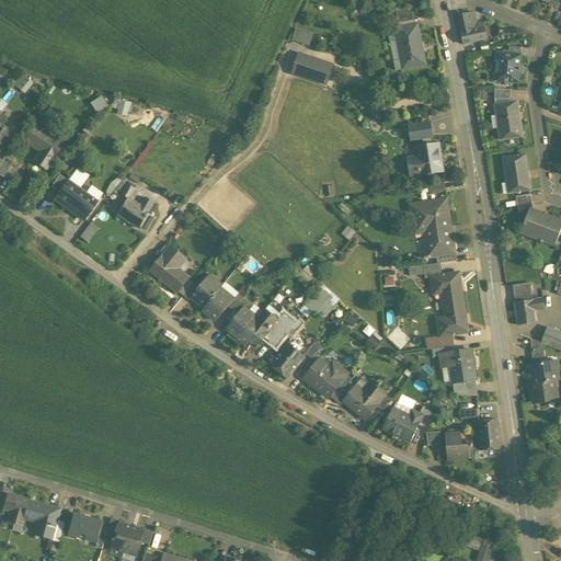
[(412,12),(395,8),(398,25),(414,22),(412,12)]
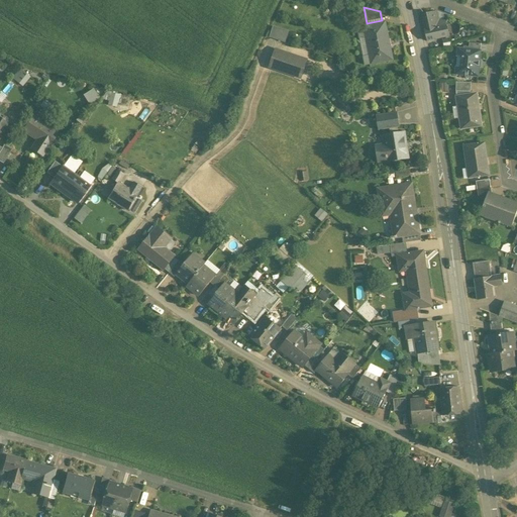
[(436,12),(422,15),(424,23),(438,20),(436,12)]
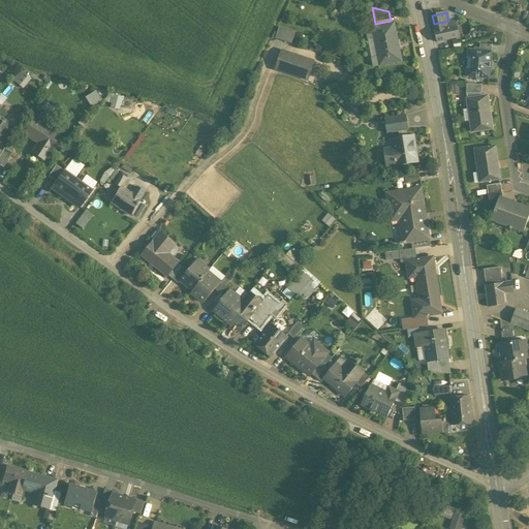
[(448,21),(434,24),(438,41),(459,37),(455,20),(448,21)]
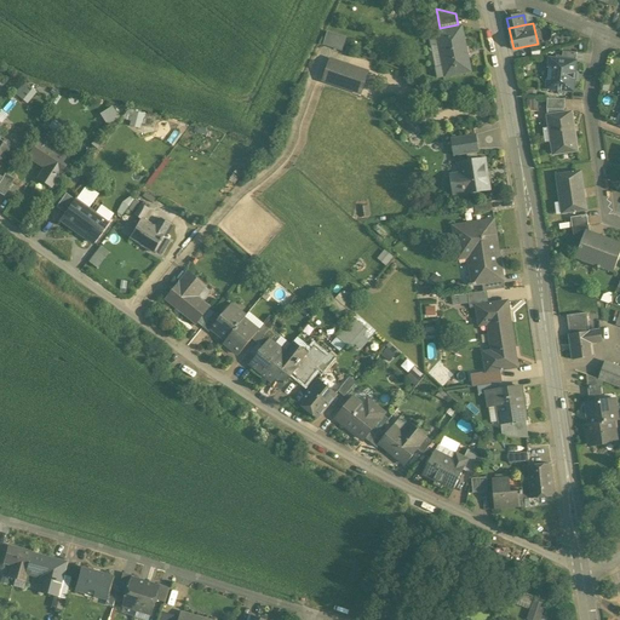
[(461,26),(436,30),(436,33),(429,34),(438,78),(470,72),(461,26)]
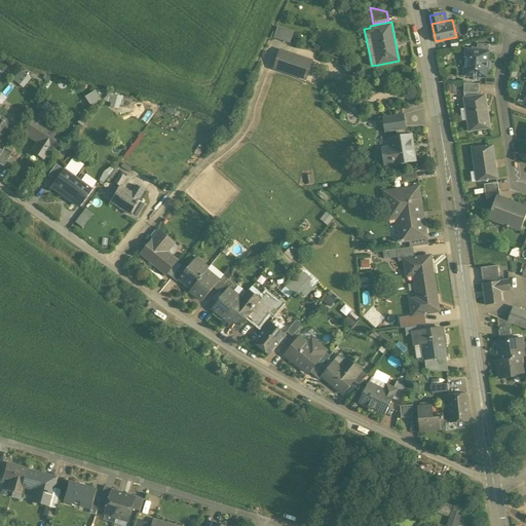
[(275,37),(292,43),(296,31),(279,26),(275,37)]
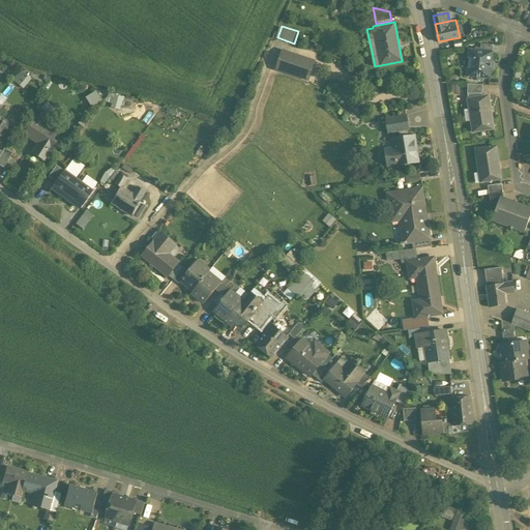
[(303,33),(299,45),(304,46),(308,35),(303,33)]
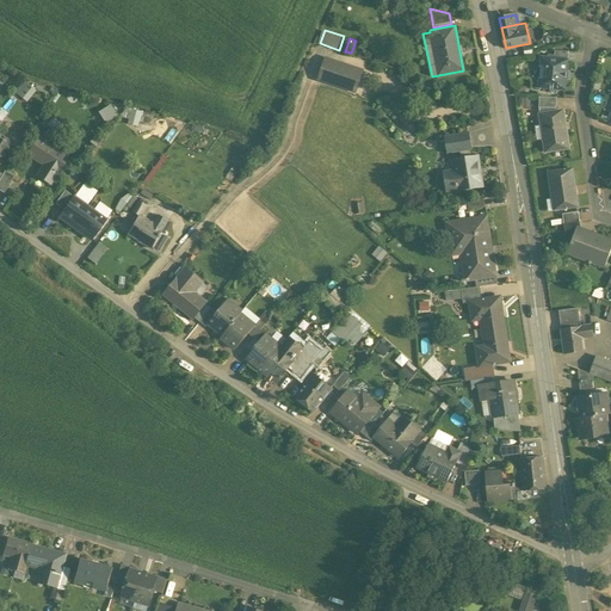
[(548,59),(542,59),(538,87),(565,91),(568,61),(555,60),(555,56),(548,55),(548,59)]
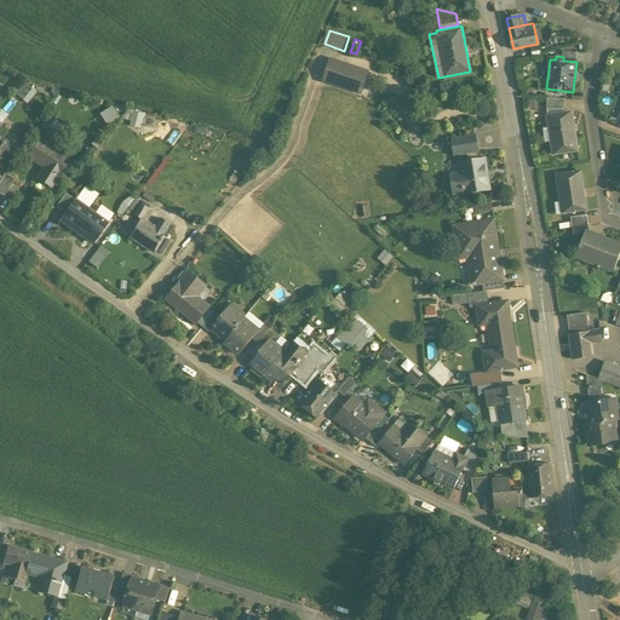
[(367,73),(332,62),(326,80),(360,92),(367,73)]
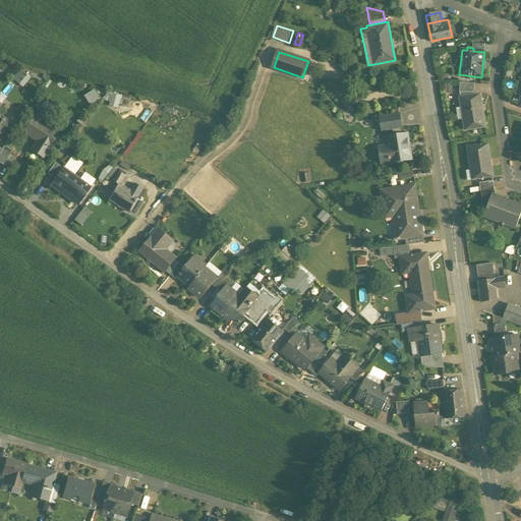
[(23,73),(16,82),(22,87),(30,77),(23,73)]
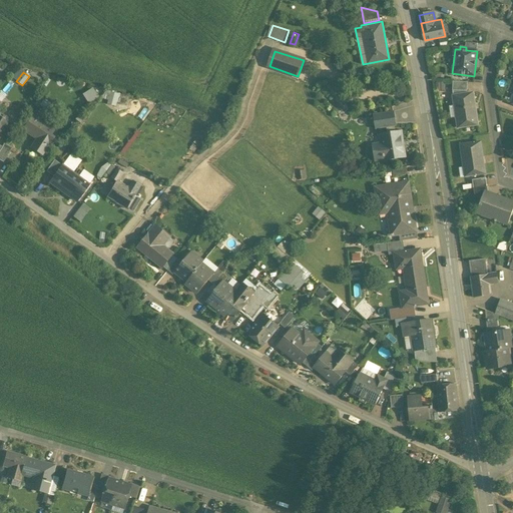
[(97,98),(92,89),(83,95),(89,103),(97,98)]
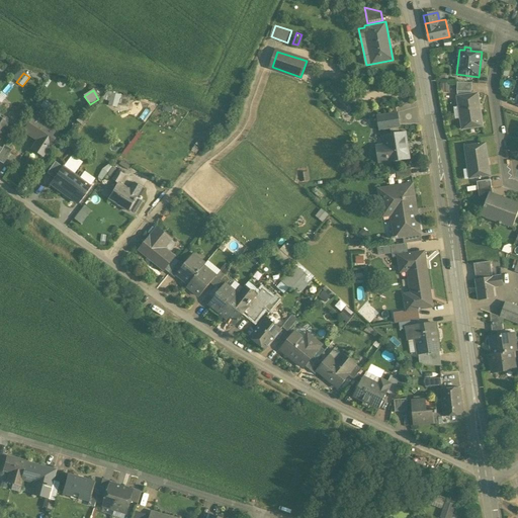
[(105,99),(110,100),(109,104),(118,107),(122,95),(108,90),(105,99)]
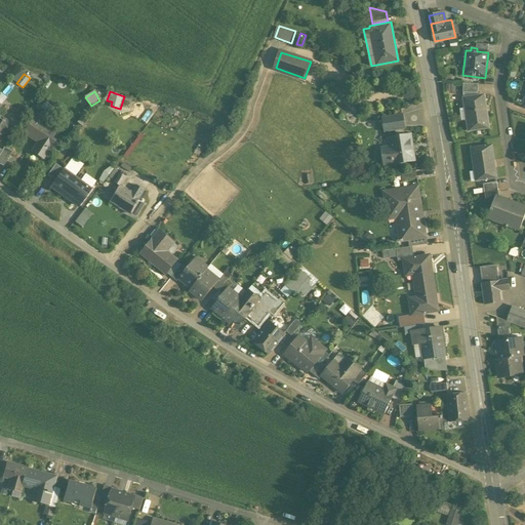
[(484,95),(463,97),(465,109),(467,109),(469,119),(466,119),(468,130),(488,127),(487,116),(484,117),(483,109),(486,109),(484,95)]
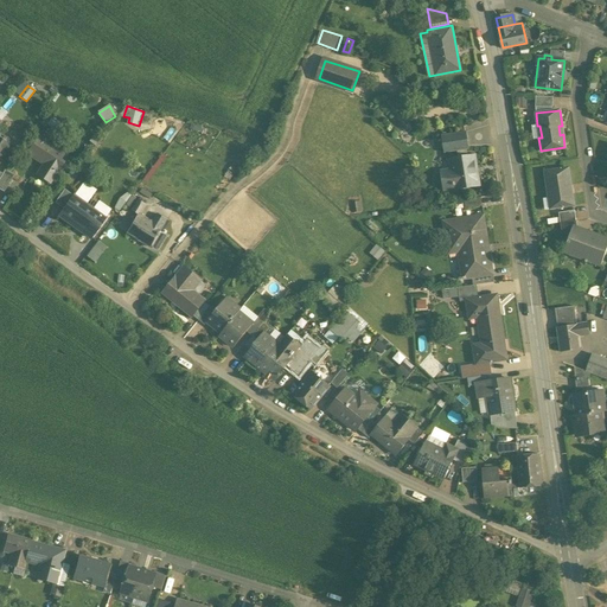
[(48,126),(39,136),(49,144),(50,142),(57,132),(48,126)]
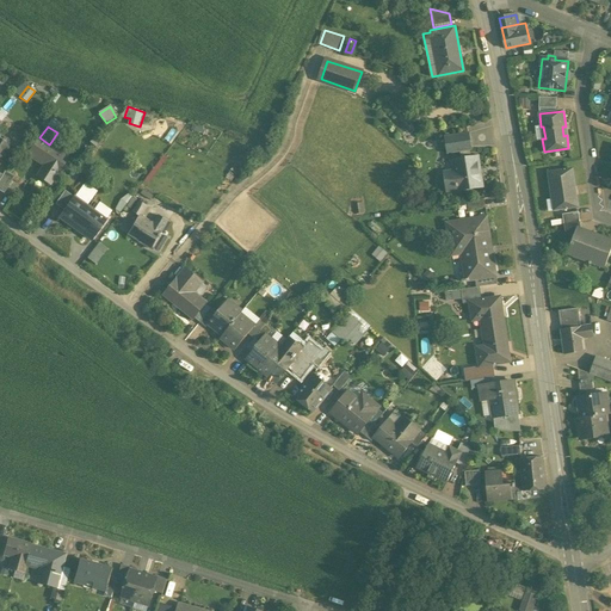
[(10,140),(1,135),(0,134),(0,141),(11,149),(10,140)]
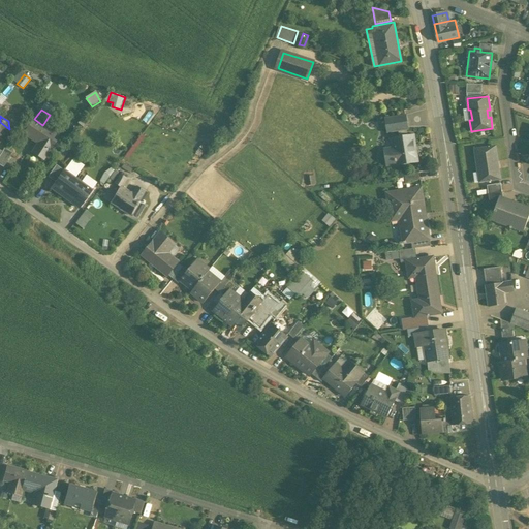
[(406,116),(385,119),(389,132),(398,131),(407,129),(408,129),(406,116)]
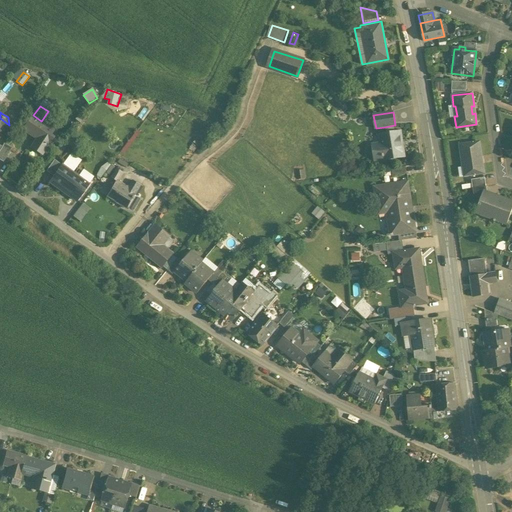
[(33,115),(22,130),(36,139),(31,148),(39,153),(42,155),(54,137),(51,135),(55,129),(42,120),(41,121),(33,115)]
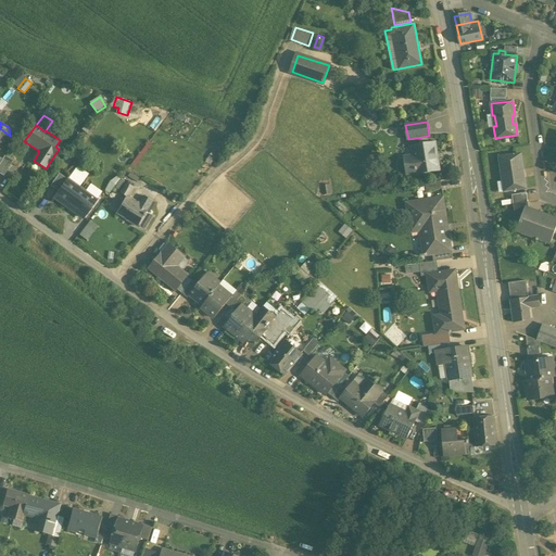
[(10,136),(0,128),(0,146),(1,147),(10,136)]
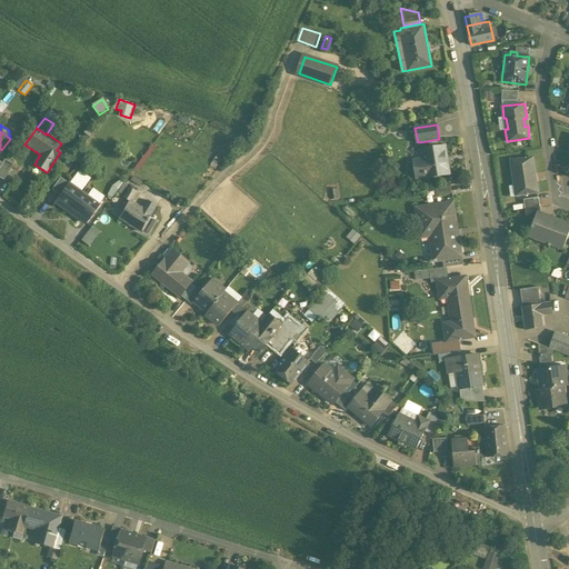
[(438,139),(428,141),(430,149),(422,150),(423,160),(413,161),(417,178),(427,177),(427,178),(449,175),(448,165),(447,156),(445,146),(439,147),(438,139)]
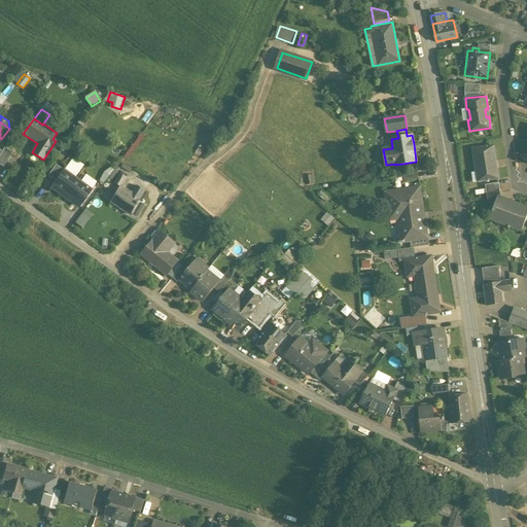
[(493,146),(472,148),(477,181),(498,178),(493,146)]
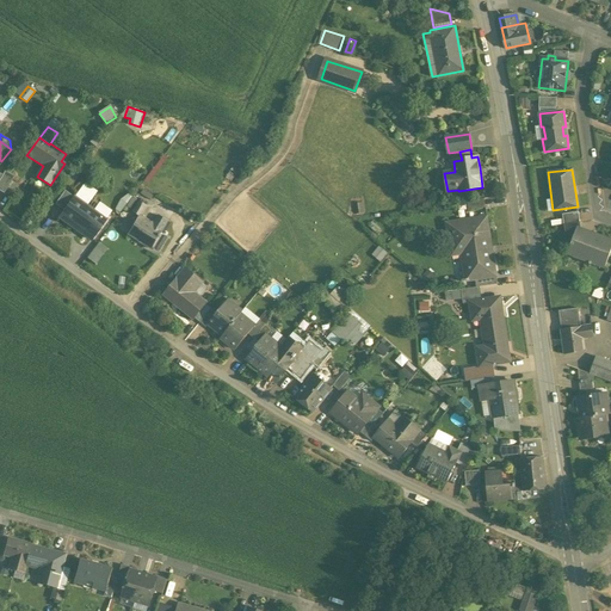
[(14,177),(5,171),(2,176),(0,179),(0,190),(5,192),(14,177)]
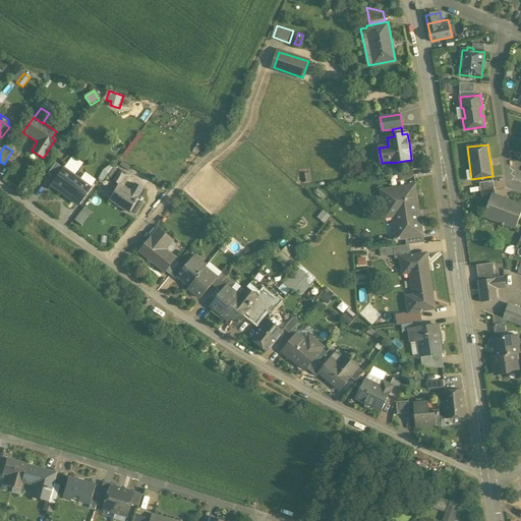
[(65,167),(76,174),(84,162),(73,155),(65,167)]
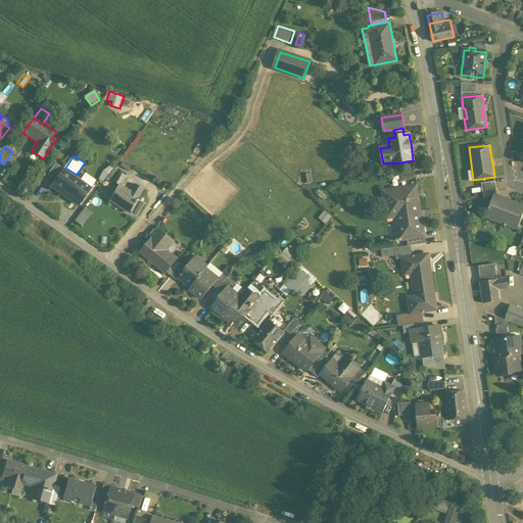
[(63,171),(55,164),(47,176),(55,182),(63,171)]
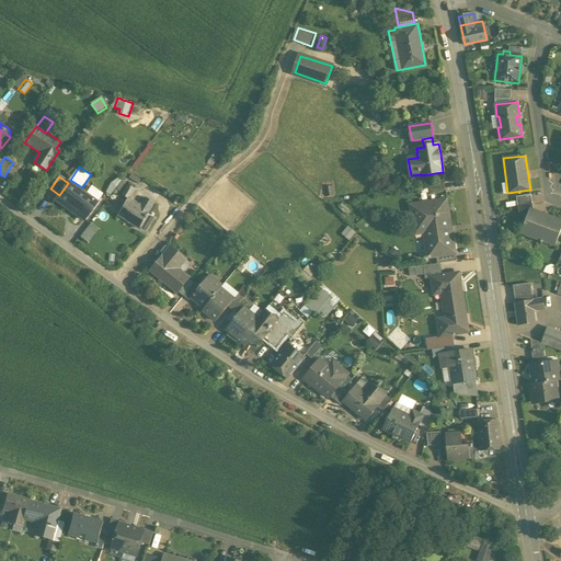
[(96,203),(68,182),(68,183),(59,195),(55,201),(83,221),(96,203)]
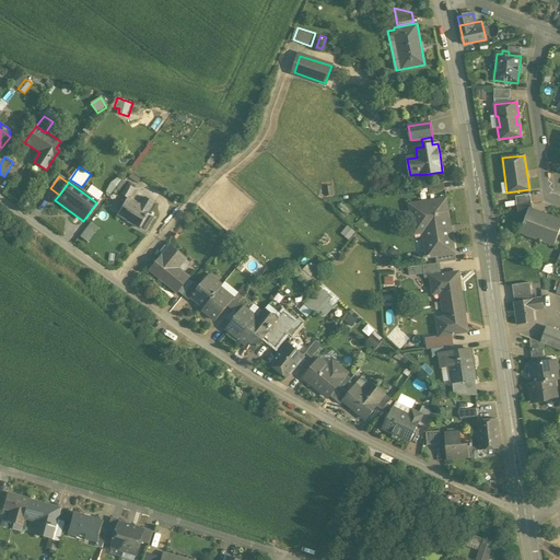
[(444,183),(429,185),(430,193),(445,190),(444,183)]
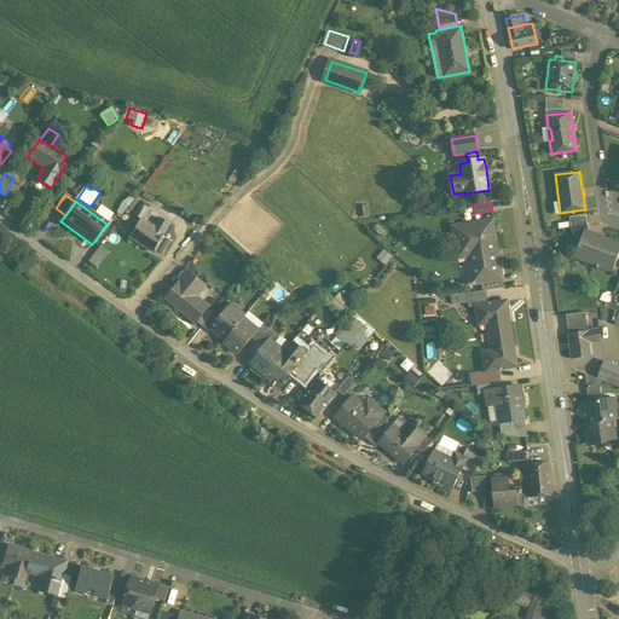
[(110,221),(115,213),(103,203),(97,212),(110,221)]
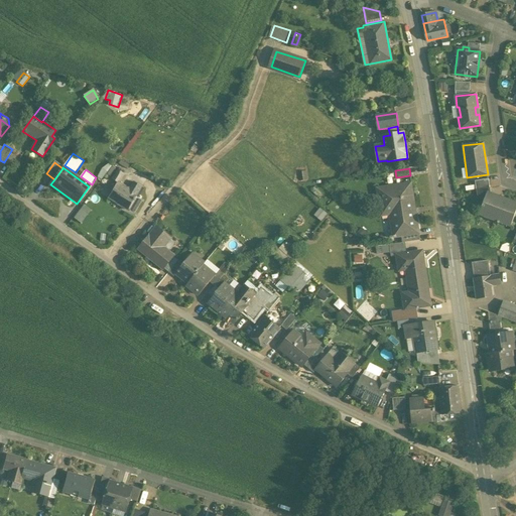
[(123,173),(117,170),(111,179),(117,183),(118,181),(123,173)]
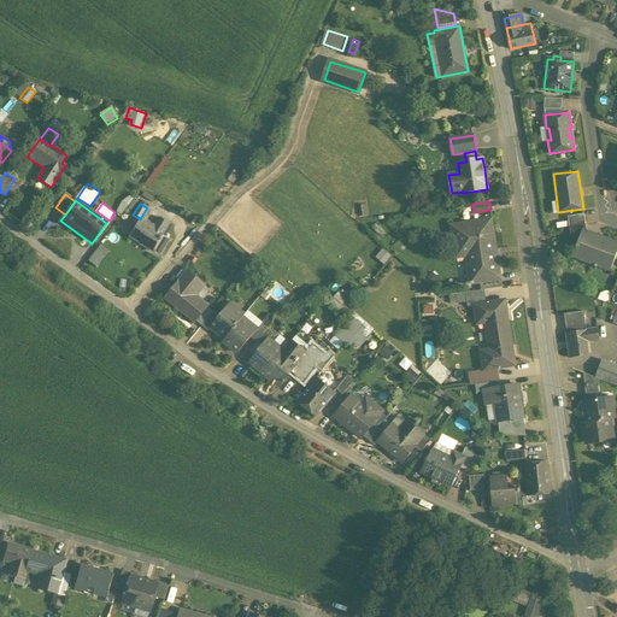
[(368,204),(358,205),(360,217),(369,216),(368,204)]
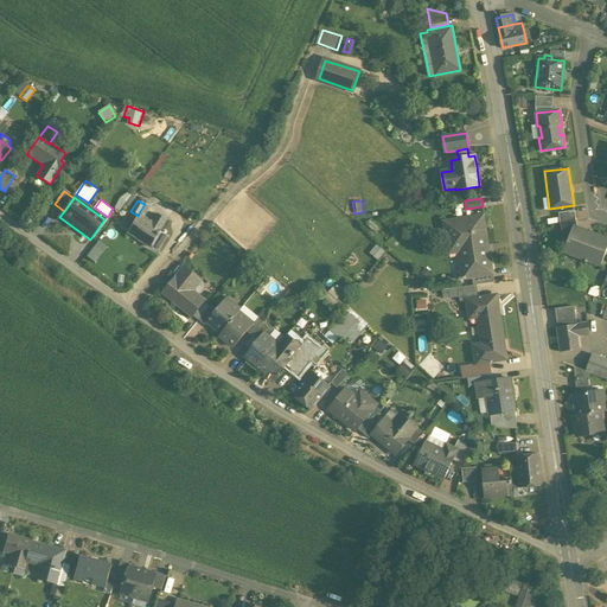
[(574,210),(560,212),(561,222),(575,221),(574,210)]
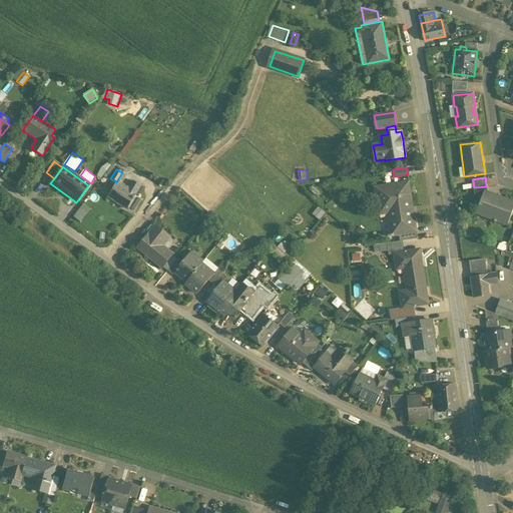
[(128,187),(117,180),(116,182),(107,197),(127,209),(128,208),(135,196),(126,190),(128,187)]
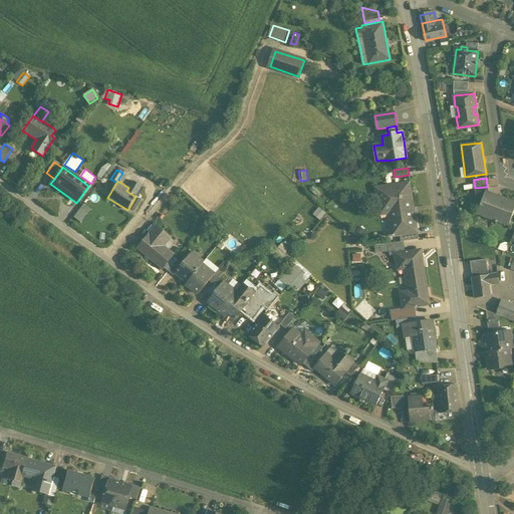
[(126,191),(136,197),(142,187),(133,181),(129,188),(126,191)]
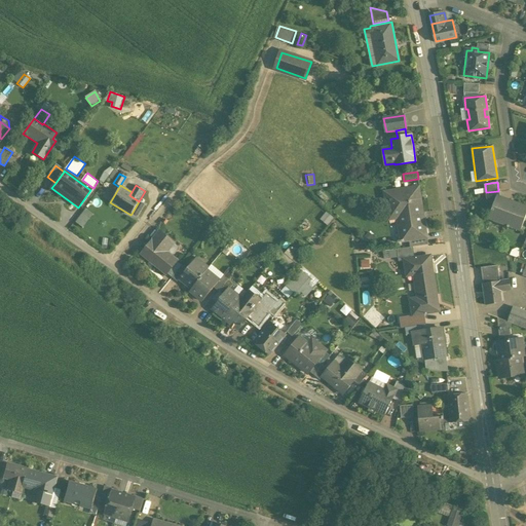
[(419,186),(384,192),(388,221),(398,219),(401,240),(398,241),(398,242),(409,241),(427,238),(419,186)]
